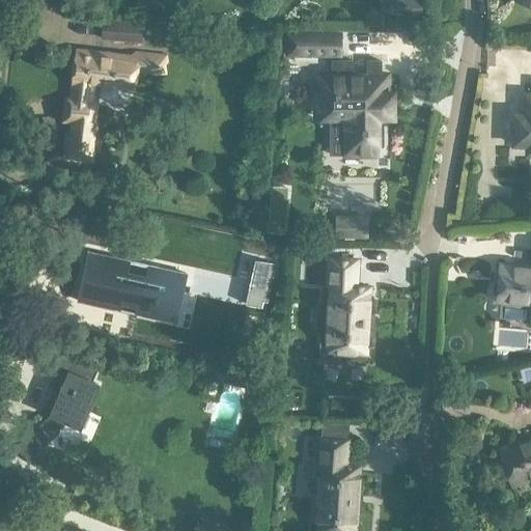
[(380,0),(381,19),(422,19),(422,0),(380,0)]
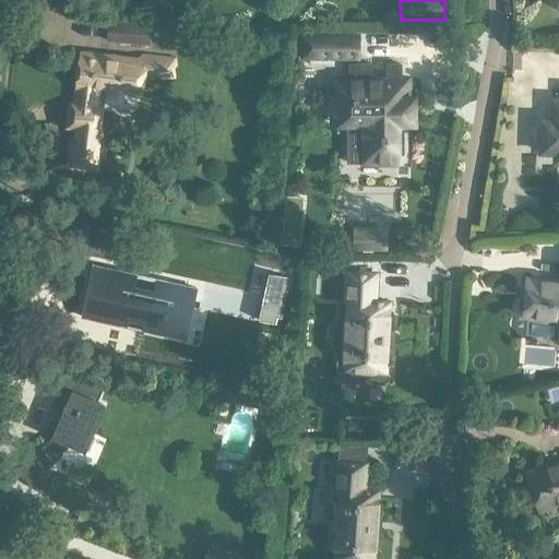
[(106,19),(106,42),(149,46),(151,23),(106,19)]
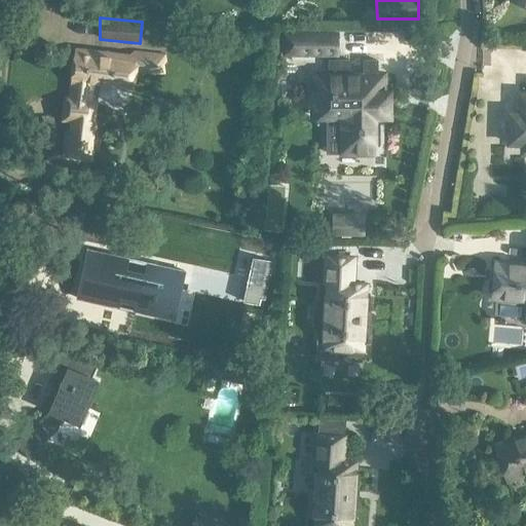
[(331,35),(278,34),(278,55),(331,55),(331,35)]
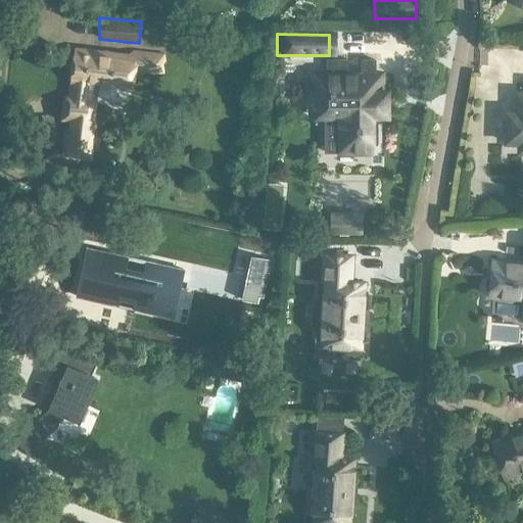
[(250,39),(244,45),(257,58),(264,51),(250,39)]
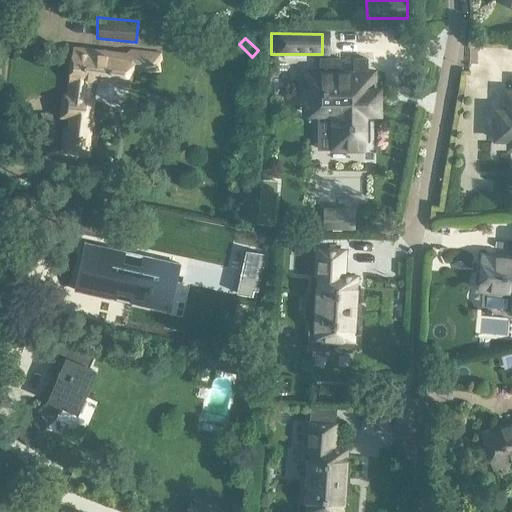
[(156,70),(158,58),(71,47),(65,94),(60,93),(58,105),(81,108),(83,96),(77,95),(80,76),(126,83),(128,67),(156,70)]
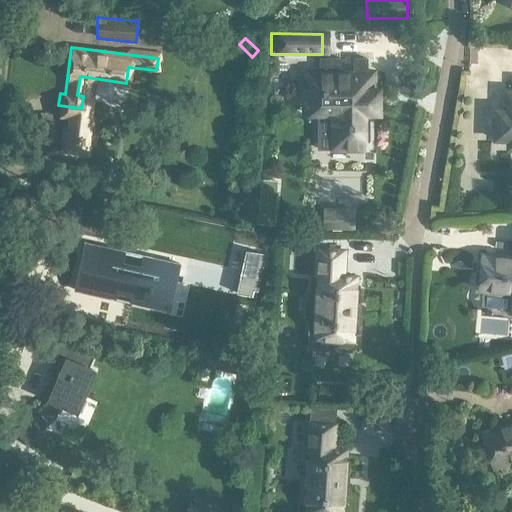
[(364,142),(376,142),(377,120),(370,121),(370,102),(367,102),(367,91),(357,91),(356,102),(344,102),(344,90),(324,90),(324,101),(304,101),(303,137),(329,136),(328,172),(363,172),(363,164),(368,164),(368,148),(363,149),(364,142)]
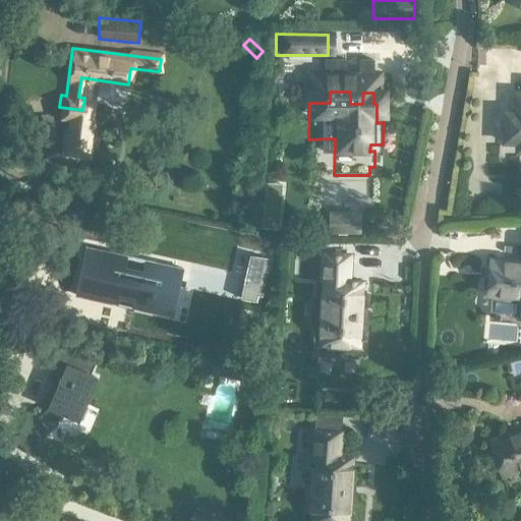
[(520,92),(514,93),(513,112),(506,112),(504,142),(520,142),(520,92)]
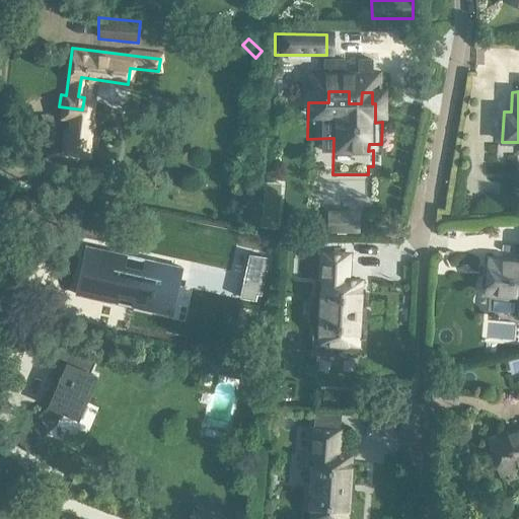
[(279,187),(263,186),(258,228),(277,230),(279,187)]
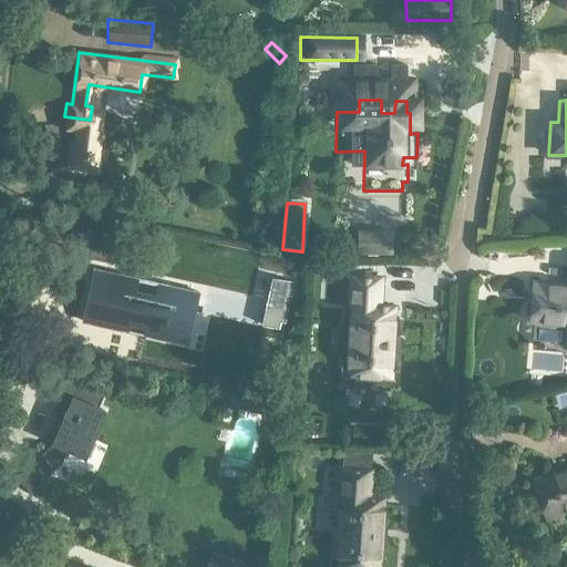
[(357,230),(358,251),(384,251),(383,230),(357,230)]
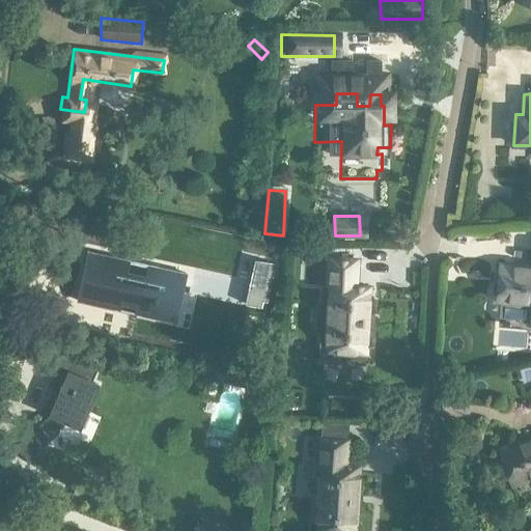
[(90,253),(80,302),(177,324),(188,275),(90,253)]
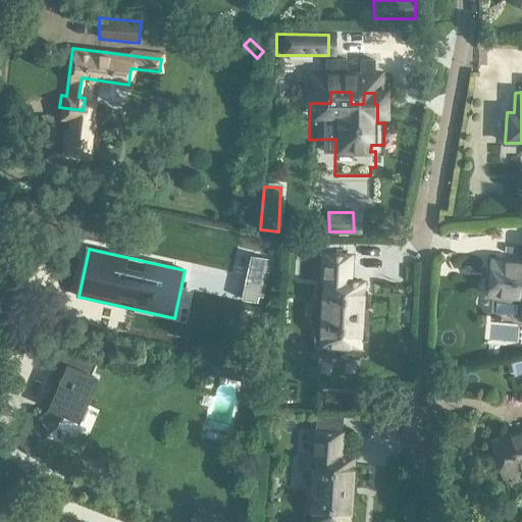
[(323,296),(317,296),(313,299),(312,322),(315,326),(322,326),(321,345),(360,347),(364,281),(350,281),(352,255),(324,254),(322,279),(324,279),(323,296)]
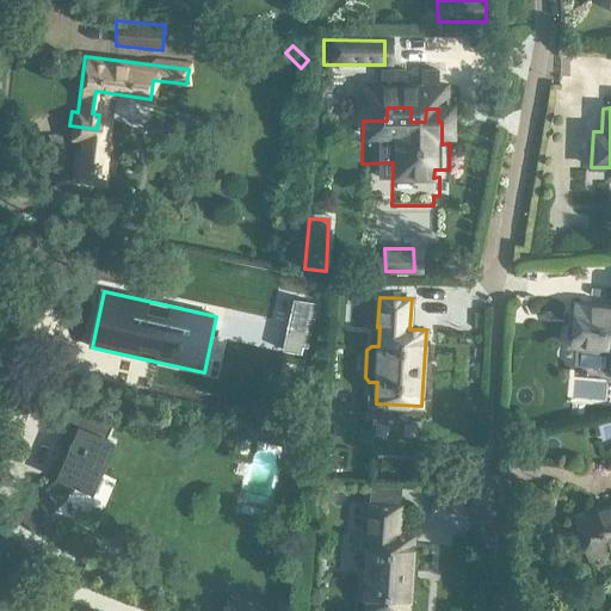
[(314,302),(292,298),(281,349),(298,351),(300,345),(306,346),(314,302)]
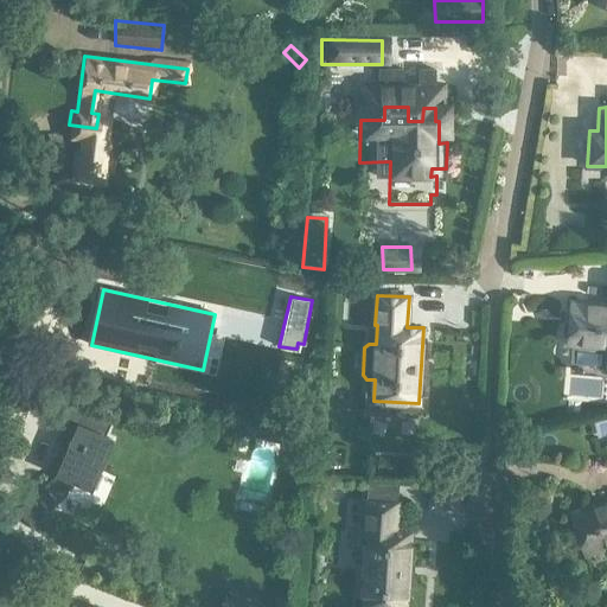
[(606,304),(570,301),(567,344),(606,347),(606,352),(606,371),(606,304)]
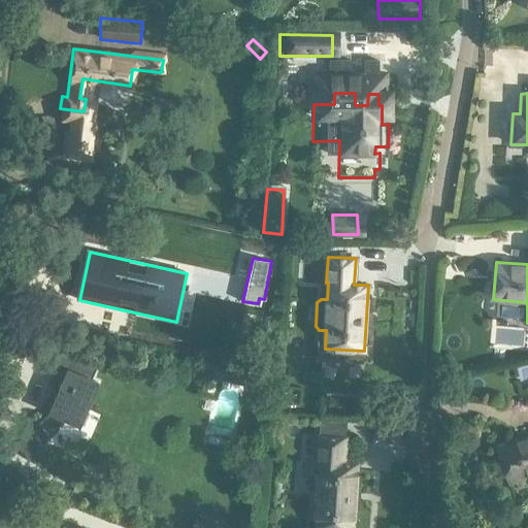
[(15,443),(28,458),(58,431),(63,419),(80,427),(100,381),(92,377),(97,367),(71,357),(69,356),(66,357),(63,357),(61,358),(59,360),(58,362),(57,364),(51,377),(62,382),(50,414),(15,443)]
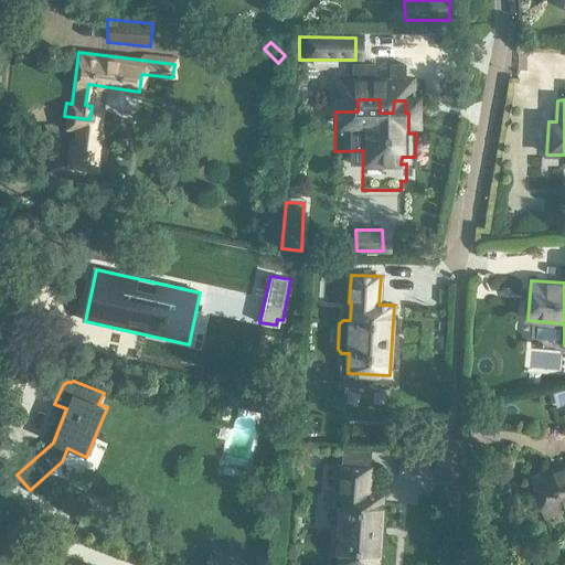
[(236,406),(278,417),(283,397),(241,387),(236,406)]
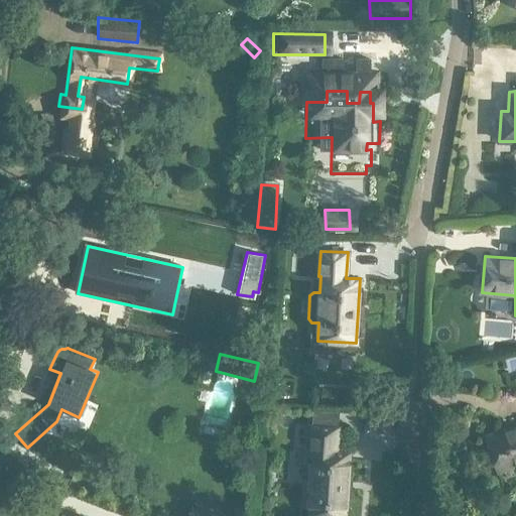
[(429,395),(458,392),(455,370),(427,376),(429,395)]
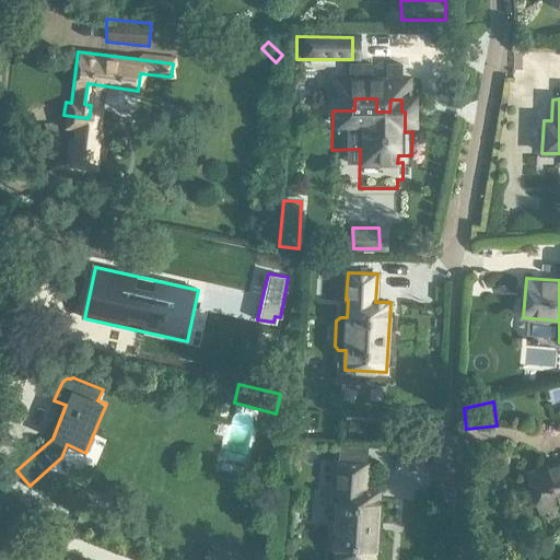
[(559,457),(523,469),(537,514),(559,505),(559,457)]
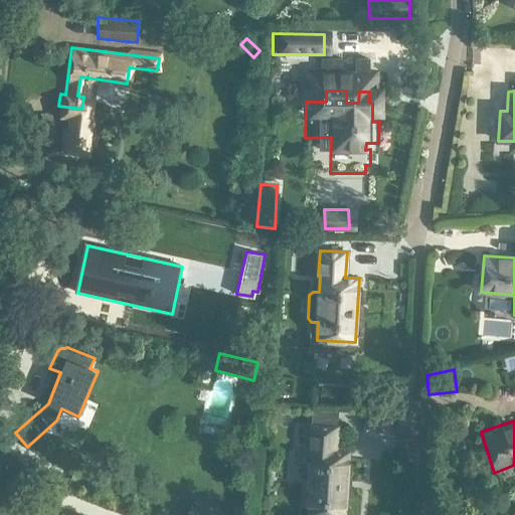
[(308,514),(344,514),(348,453),(336,452),(338,426),(311,424),(310,451),(312,452),(308,514)]
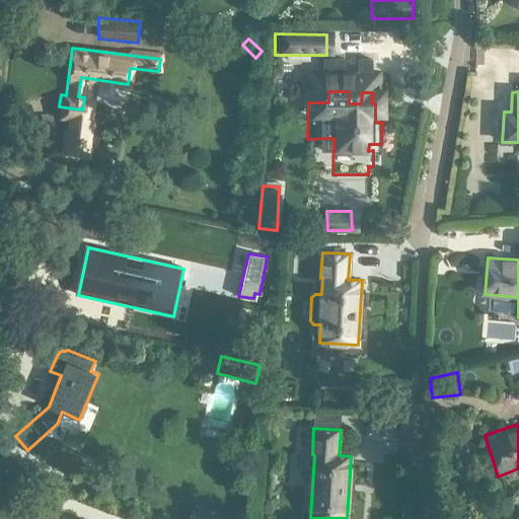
[(186,518),(229,518),(193,505),(186,518)]
